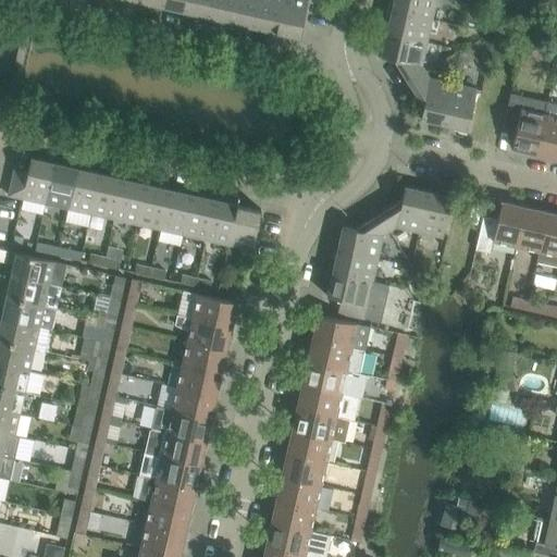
[(161,0),(161,5),(184,11),(185,0),(161,0)]
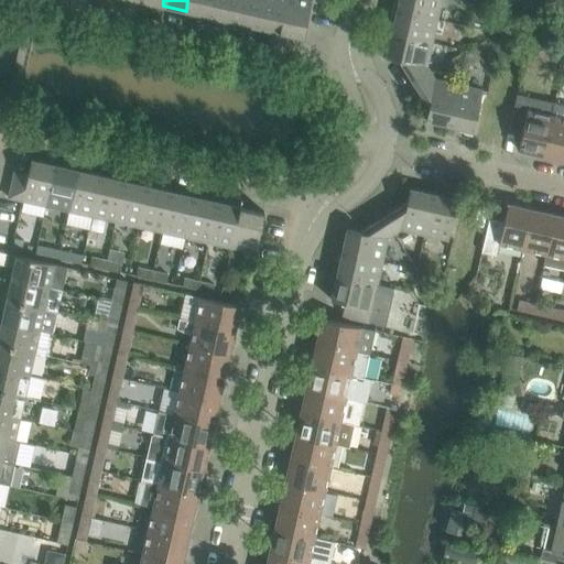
[(187,0),(186,11),(209,17),(213,0),(187,0)]
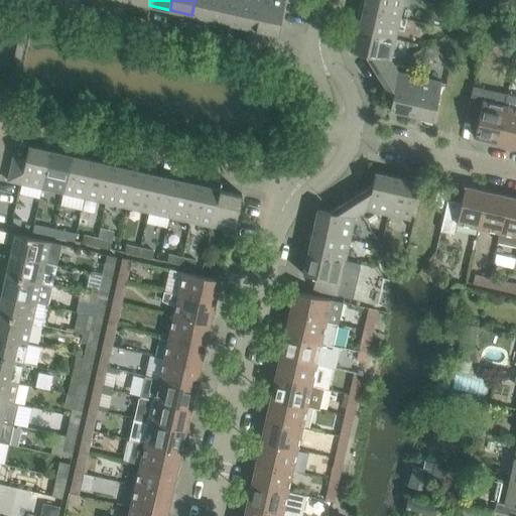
[(195,0),(191,15),(213,20),(217,0),(195,0)]
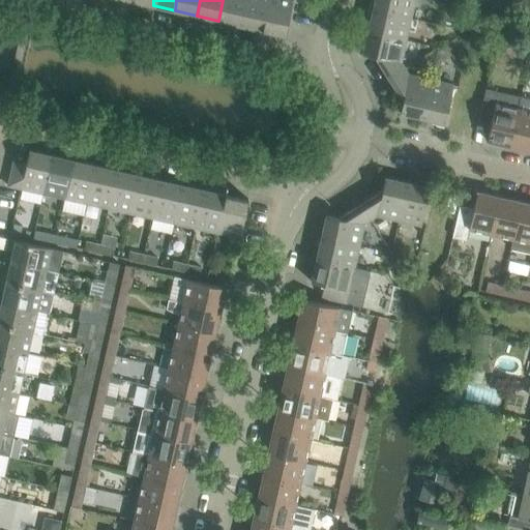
[(223,0),(218,21),(240,25),(245,0),(223,0)]
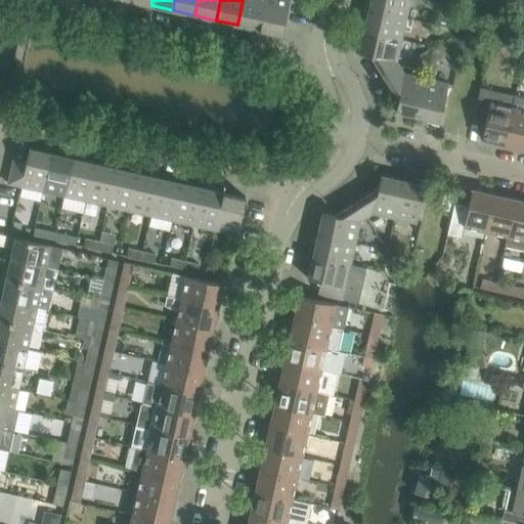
[(243,0),(237,25),(260,30),(266,0),(243,0)]
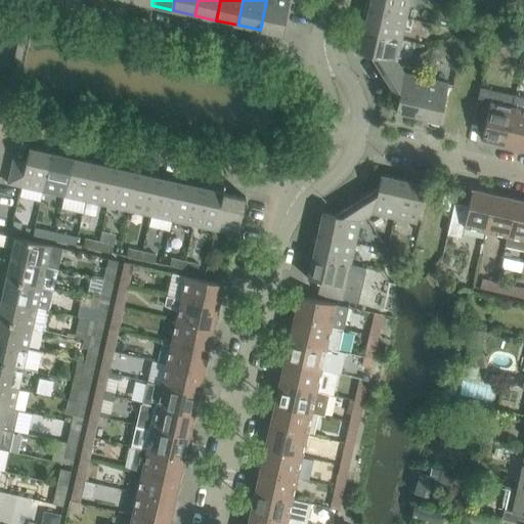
[(266,0),(260,30),(281,35),(289,0),(266,0)]
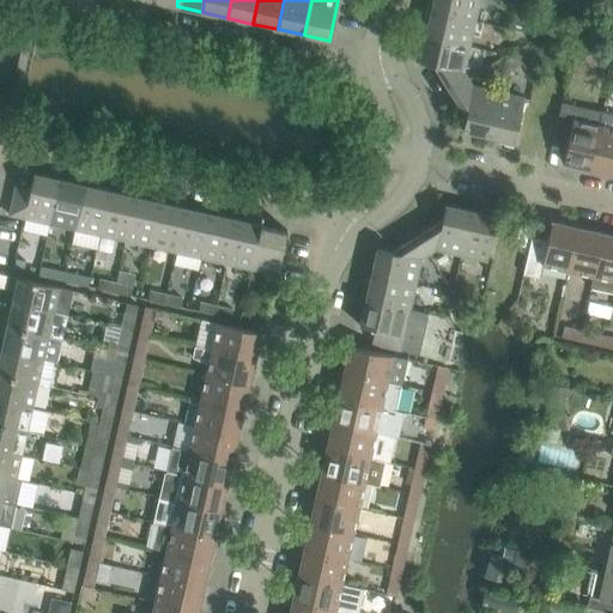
[(428,0),(425,10),(474,20),(479,0),(432,0),(432,1),(428,0)]
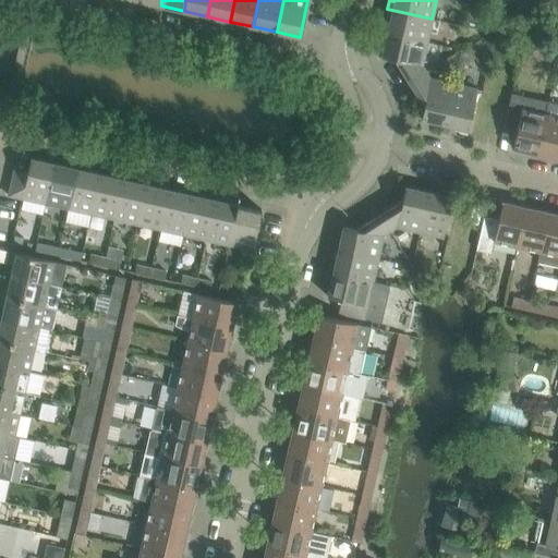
[(390,17),(387,33),(427,41),(432,19),(387,9),(385,16),(390,17)]
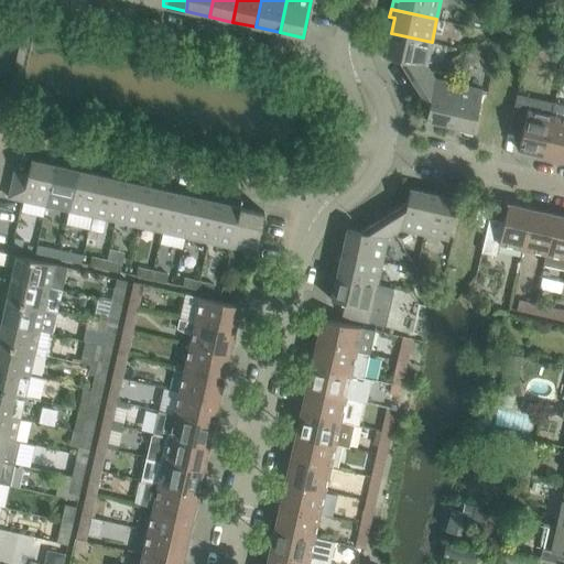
[(432,42),(391,33),(386,56),(399,60),(413,83),(430,73),(426,66),(432,42)]
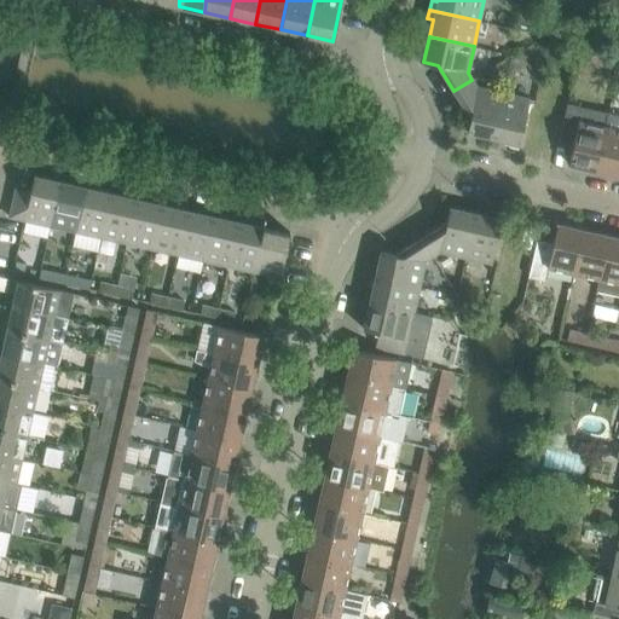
[(467,132),(492,138),(502,92),(476,86),(472,80),(453,91),(470,116),(467,132)]
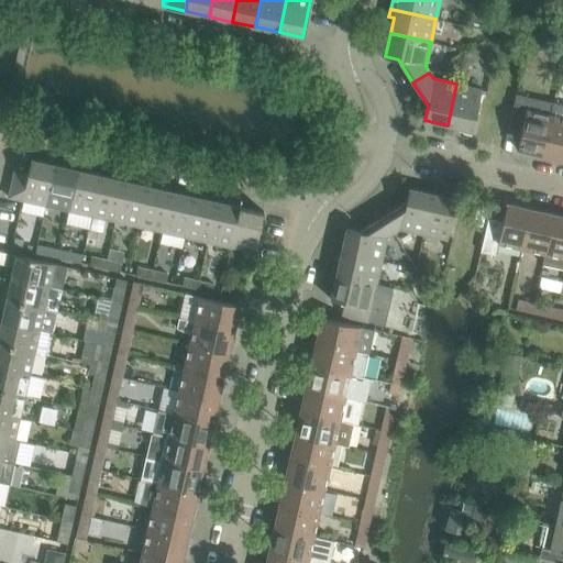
[(481,89),(456,84),(448,125),(463,129),(462,133),(471,135),(481,89)]
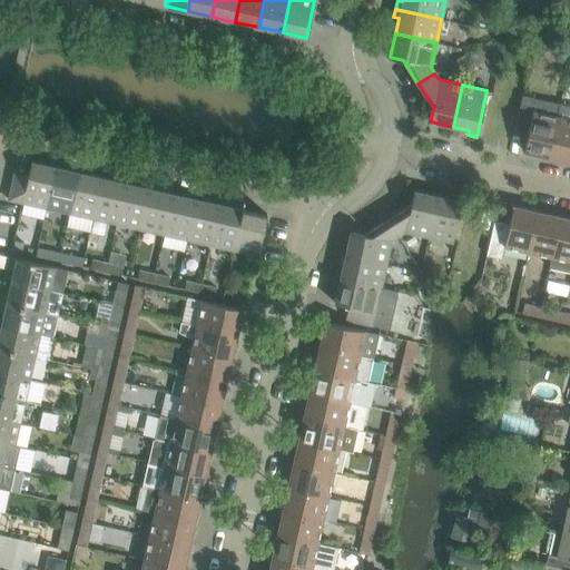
[(569,106),(560,104),(557,117),(548,156),(569,160),(569,106)]
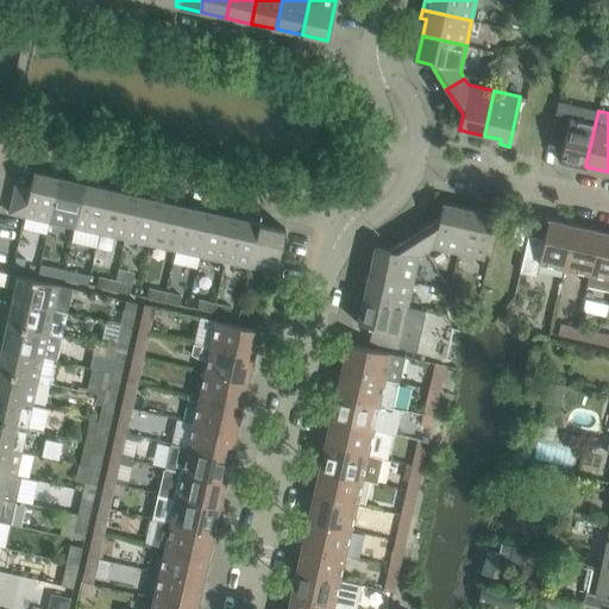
[(554,115),(548,139),(564,143),(559,162),(585,167),(595,125),(554,115)]
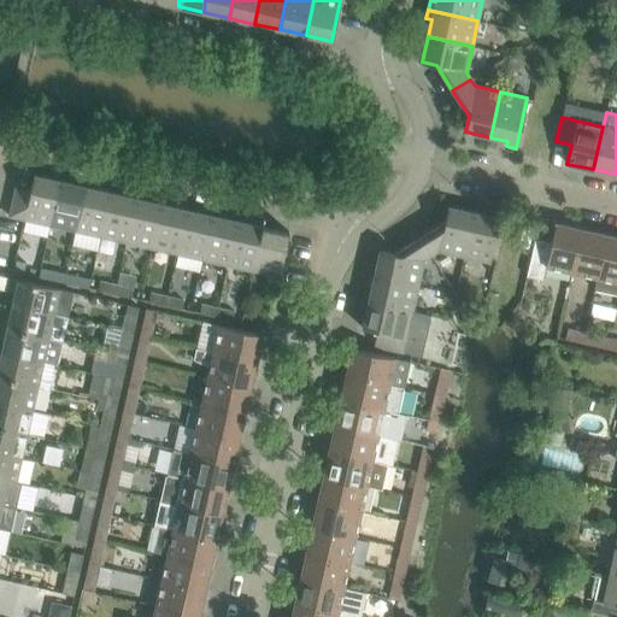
[(30,189),(15,186),(9,216),(23,219),(48,224),(58,180),(33,175),(30,189)]
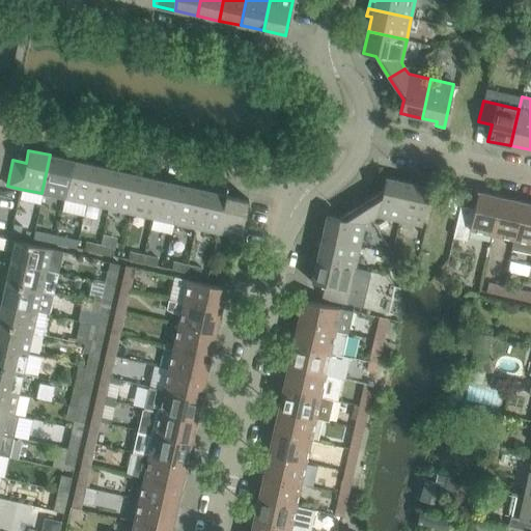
[(73,160),(50,155),(42,193),(63,198),(73,160)]
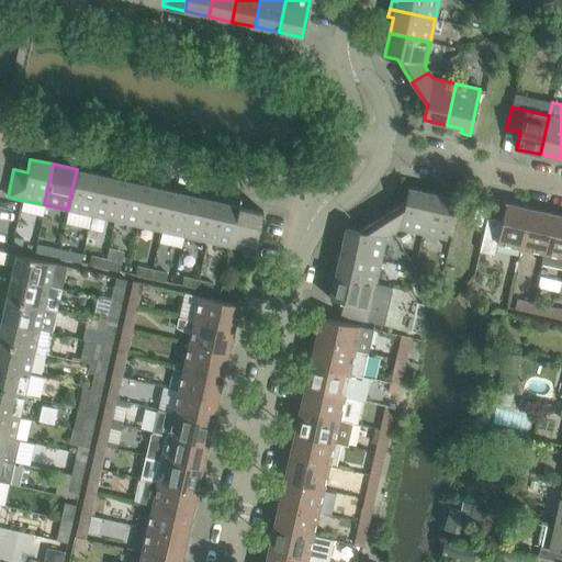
[(100,175),(77,169),(67,210),(91,215),(100,175)]
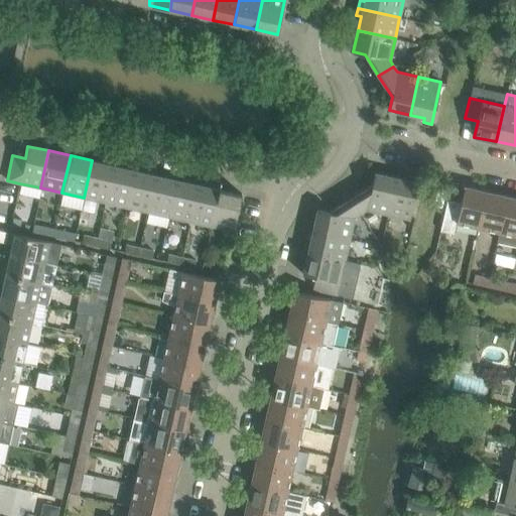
[(113,165),(92,160),(84,198),(105,203),(113,165)]
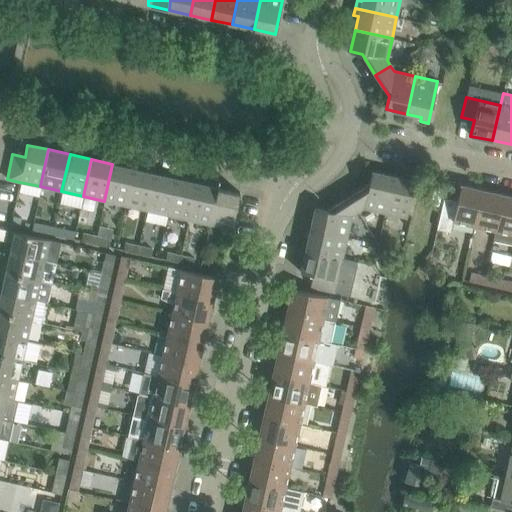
[(133,169),(112,164),(104,201),(125,206),(133,169)]
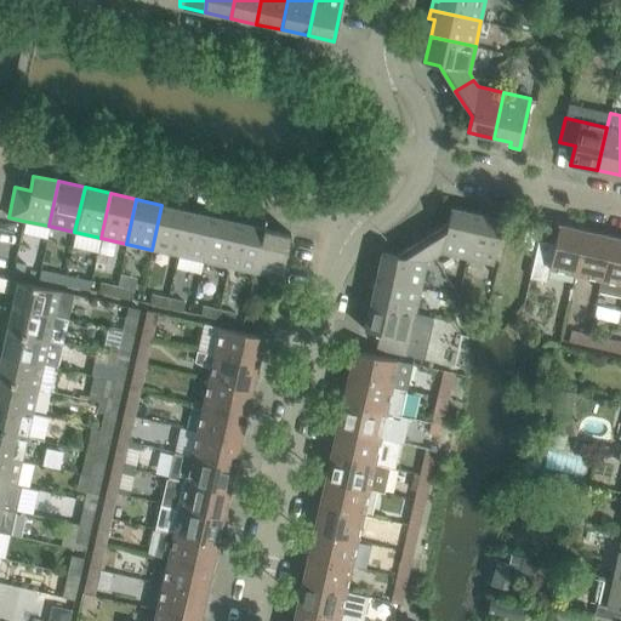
[(187,210),(161,205),(152,250),(177,255),(187,210)]
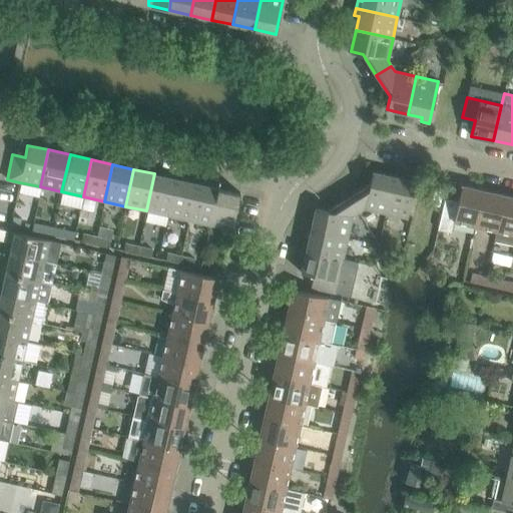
[(349,197),(358,212),(364,208),(385,213),(394,176),(372,171),(370,183),(349,197)]
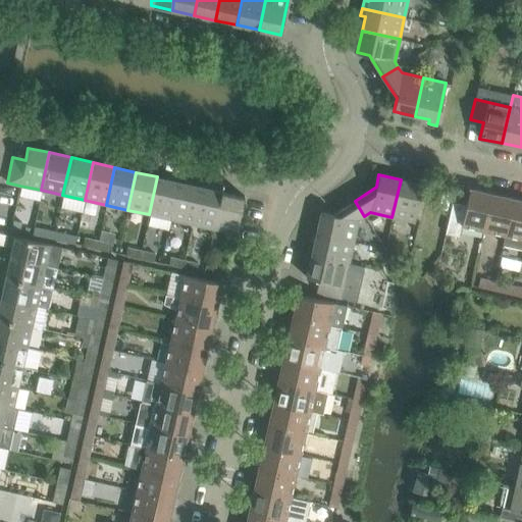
[(179,181),(157,176),(149,214),(170,219),(179,181)]
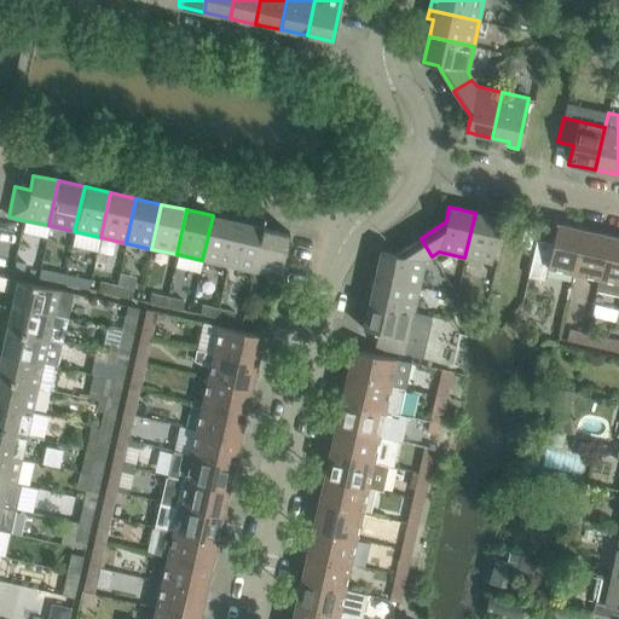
[(475,213),(464,258),(492,264),(503,213),(493,210),(492,217),(475,213)]
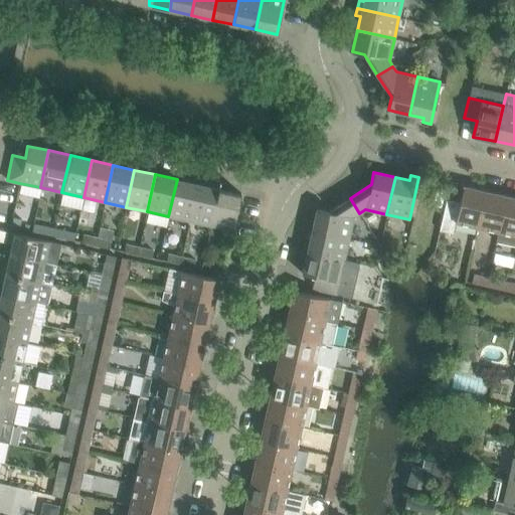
[(198,184),(177,179),(168,216),(190,221),(198,184)]
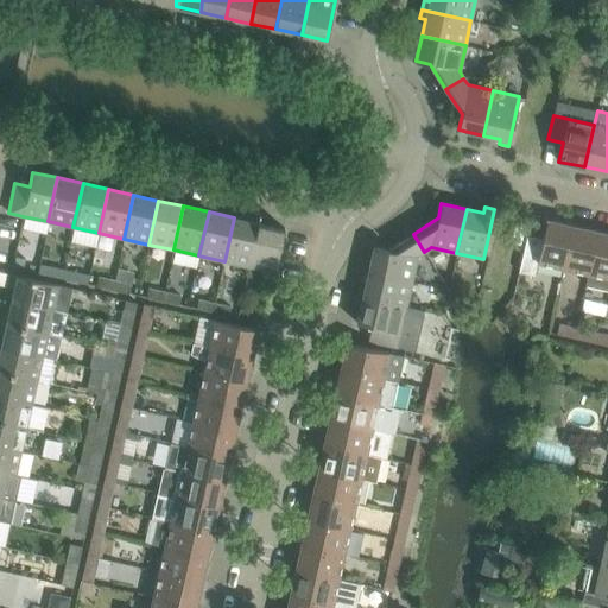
[(259,223),(234,217),(225,261),(249,267),(259,223)]
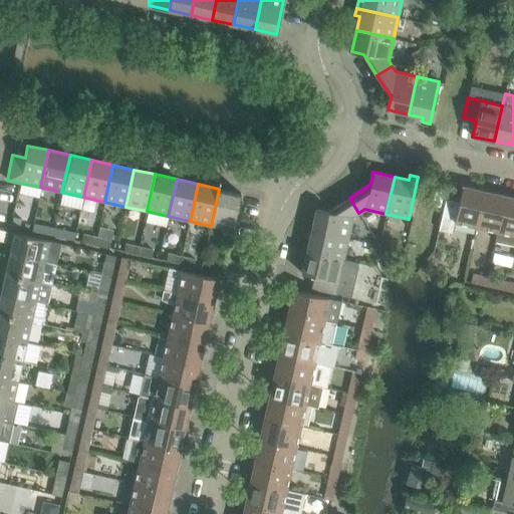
[(459,202),(445,199),(438,230),(452,233),(454,222),(476,226),(484,191),(462,186),(459,202)]
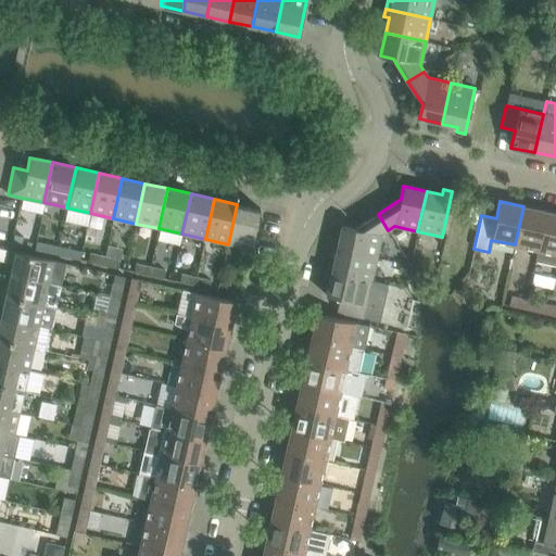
[(260,209),(237,204),(228,244),(251,249),(260,209)]
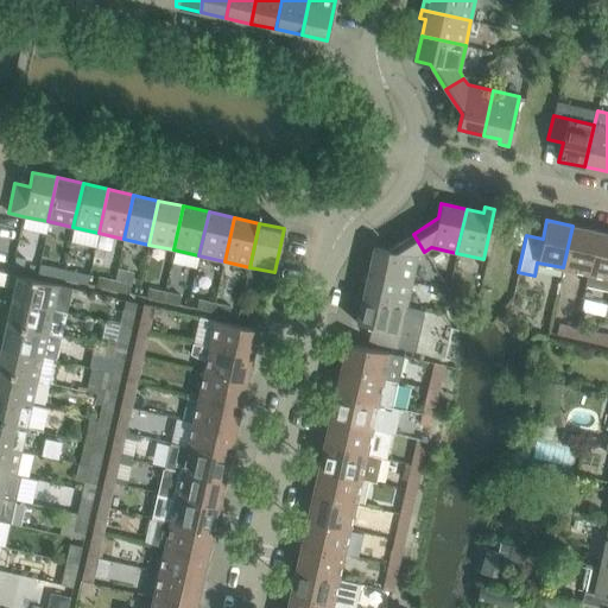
[(563,267),(588,273),(597,232),(572,226),(563,267)]
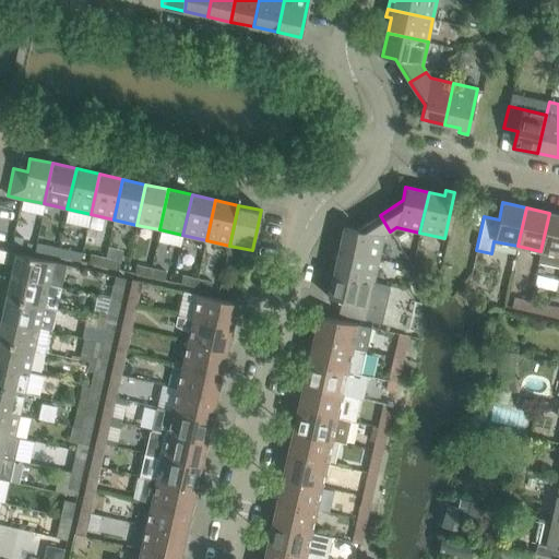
[(540,251),(538,261),(558,265),(558,214),(549,213),(540,251)]
